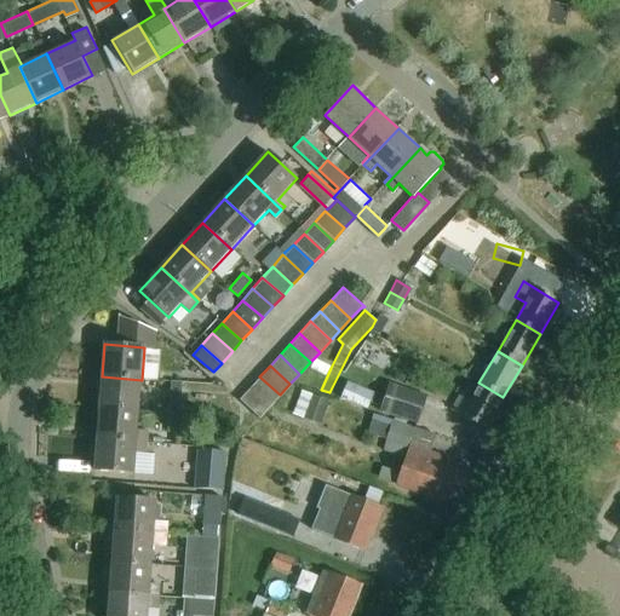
[(142,380),(102,376),(99,408),(139,412),(142,380)]
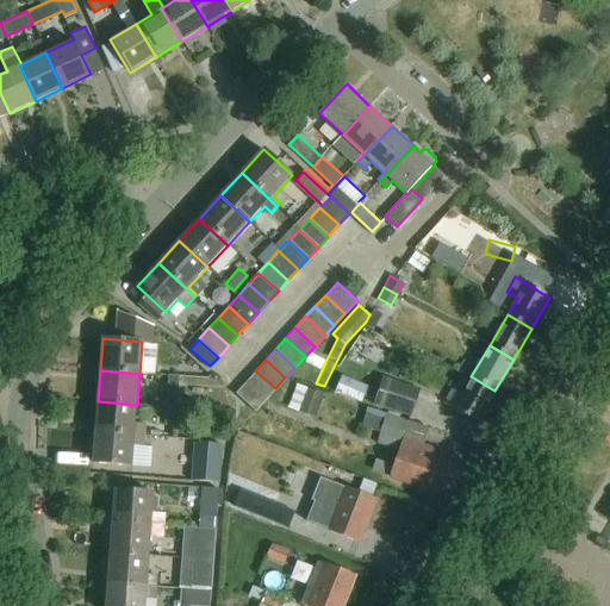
[(255,370),(246,382),(265,400),(275,388),(255,370)]
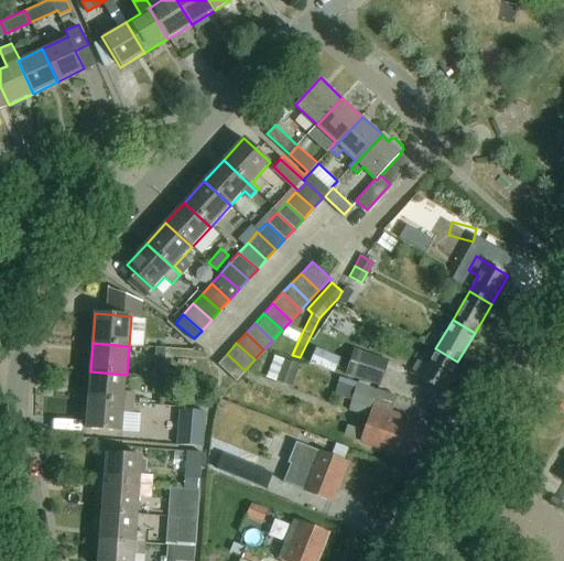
[(153,376),(163,377),(165,346),(155,345),(153,376)]
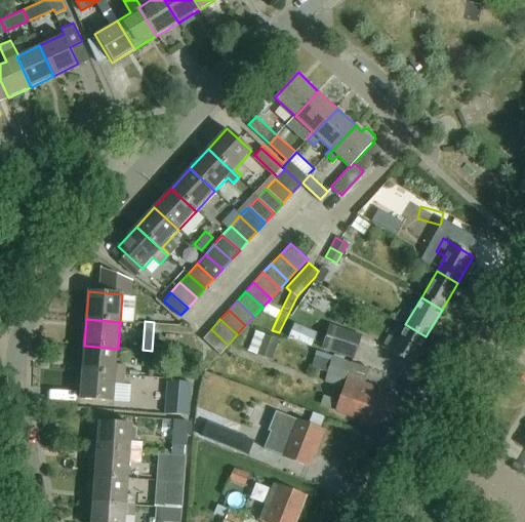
[(317,331),(294,322),(288,334),(311,345),(317,331)]
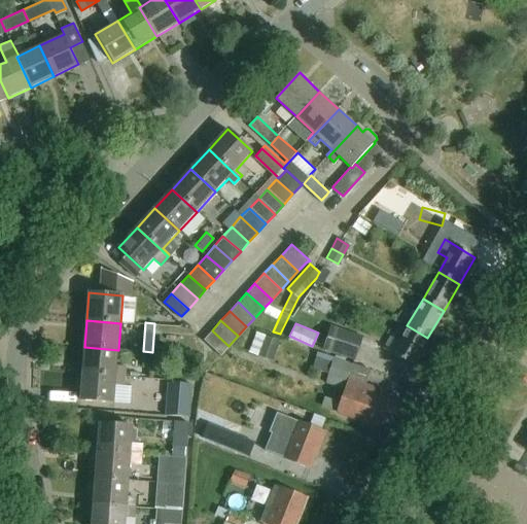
[(330,324),(322,348),(353,358),(361,336),(330,324)]
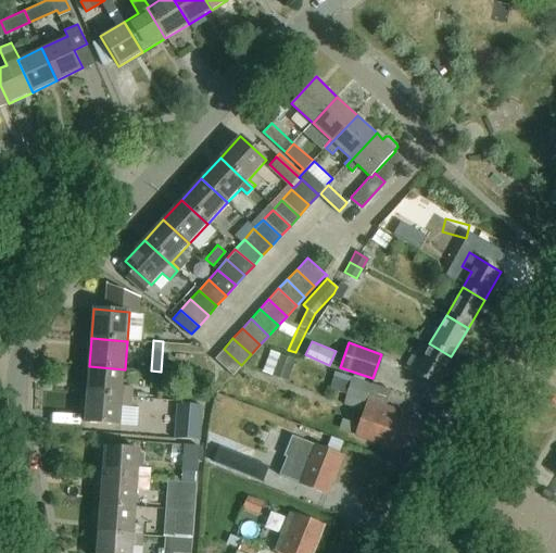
[(451,356),(429,343),(420,359),(411,352),(403,366),(434,385),(451,356)]
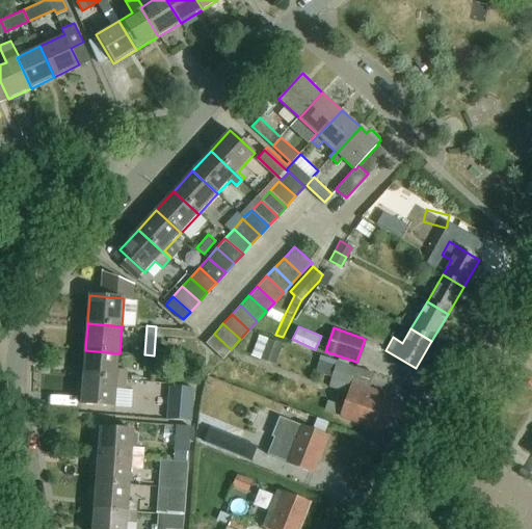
[(223,358),(231,349),(214,334),(206,342),(223,358)]
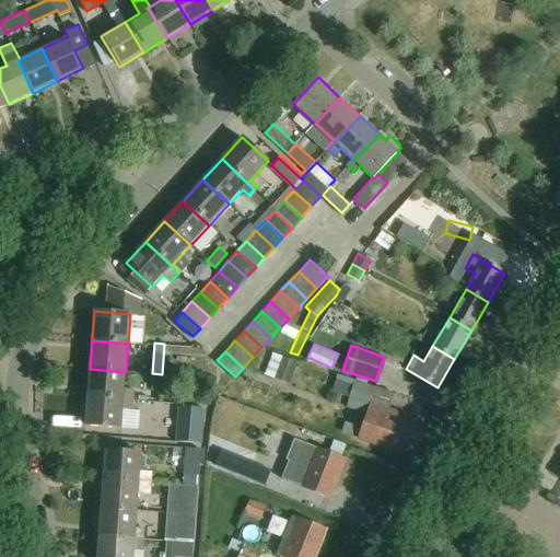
[(298,361),(282,355),(275,375),(290,382),(298,361)]
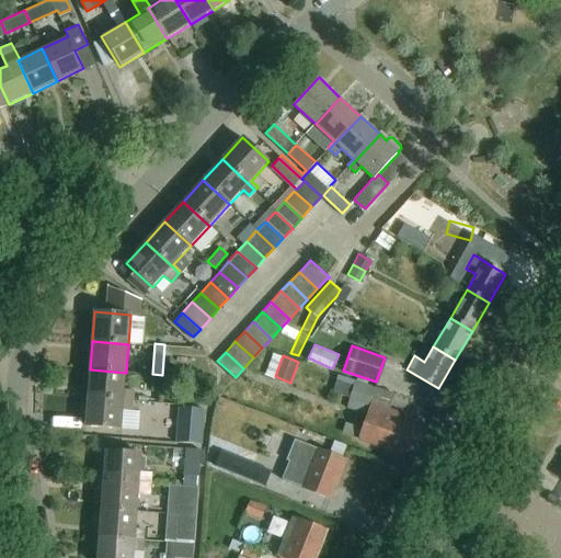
[(125,387),(126,373),(90,369),(89,399),(134,402),(134,388),(125,387)]
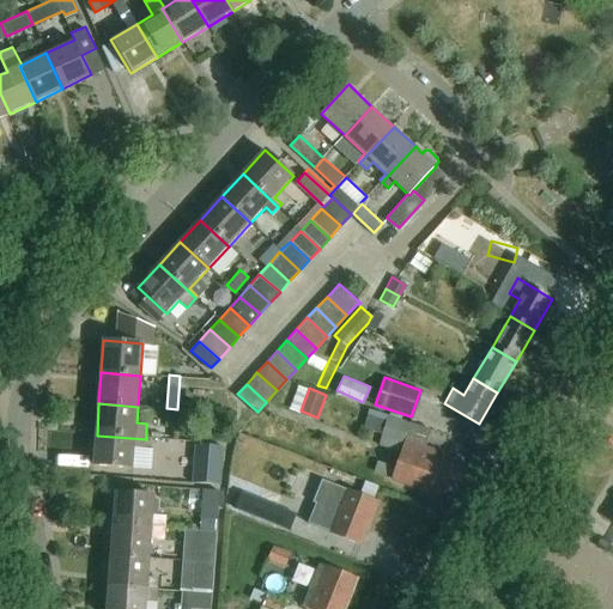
[(177,409),(167,408),(165,424),(176,425),(177,409)]
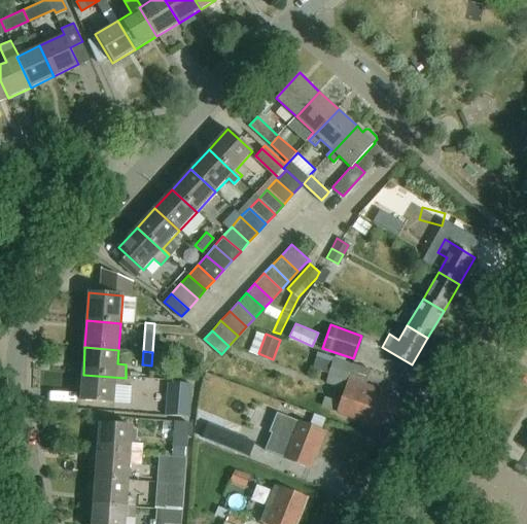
[(313,367),(327,372),(331,359),(317,354),(313,367)]
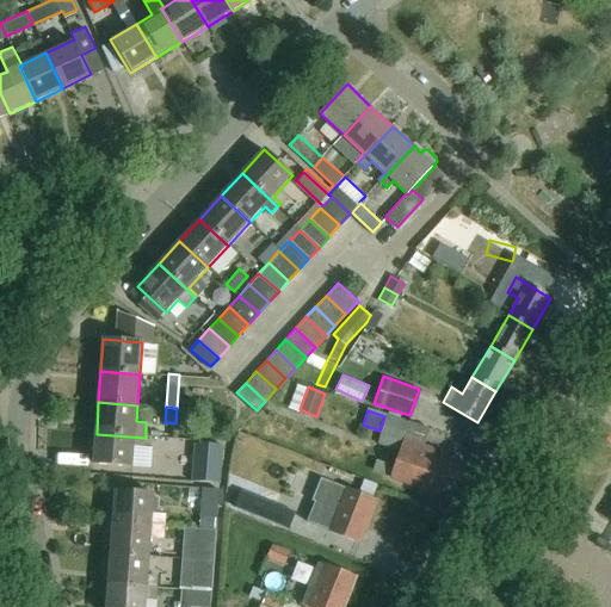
[(377,440),(401,448),(392,476),(407,482),(450,496),(461,465),(433,456),(436,448),(420,444),(405,439),(412,420),(388,412),(377,440)]
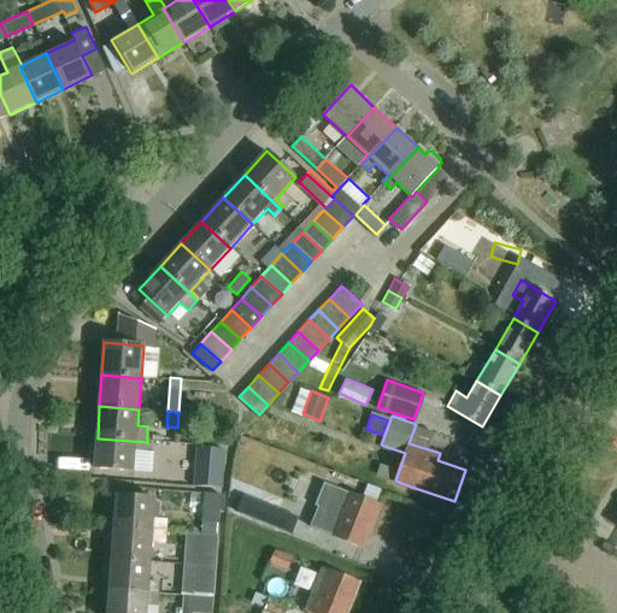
[(147,442),(98,438),(95,467),(134,470),(136,448),(146,449),(147,442)]
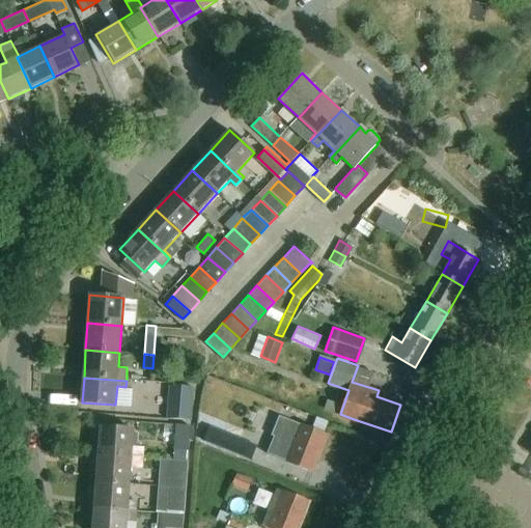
[(168,384),(166,416),(191,418),(193,386),(168,384)]
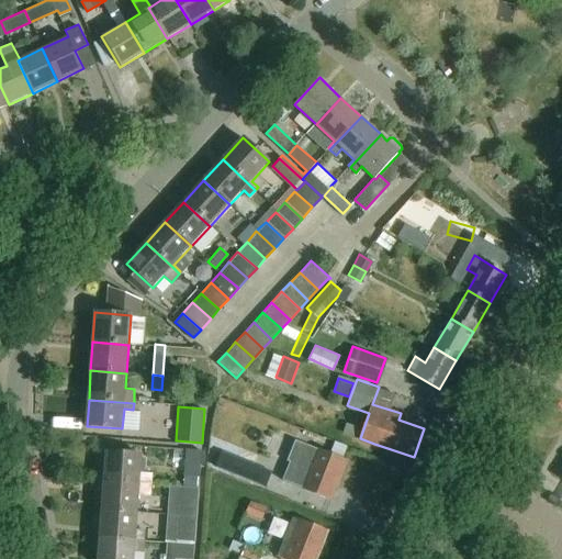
[(290,461),(282,480),(329,499),(344,459),(315,448),(294,440),(288,459),(291,460),(290,461)]
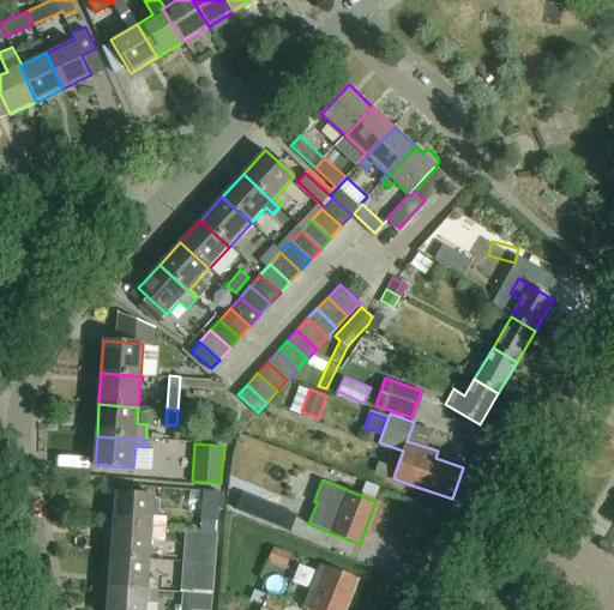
[(365,481),(360,494),(373,499),(378,485),(365,481)]
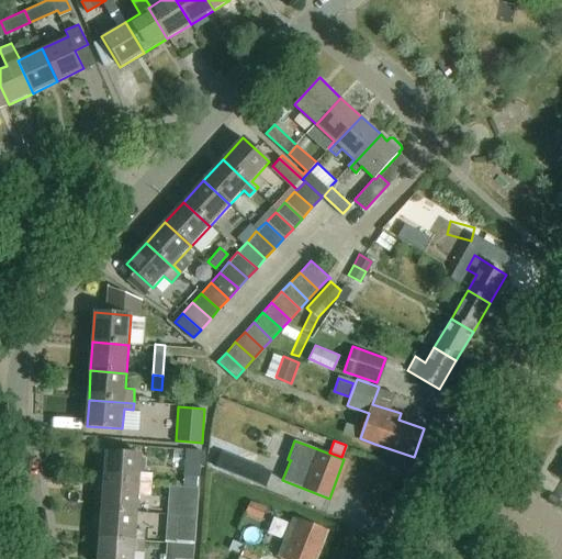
[(182,485),(198,487),(201,448),(186,447),(182,485)]
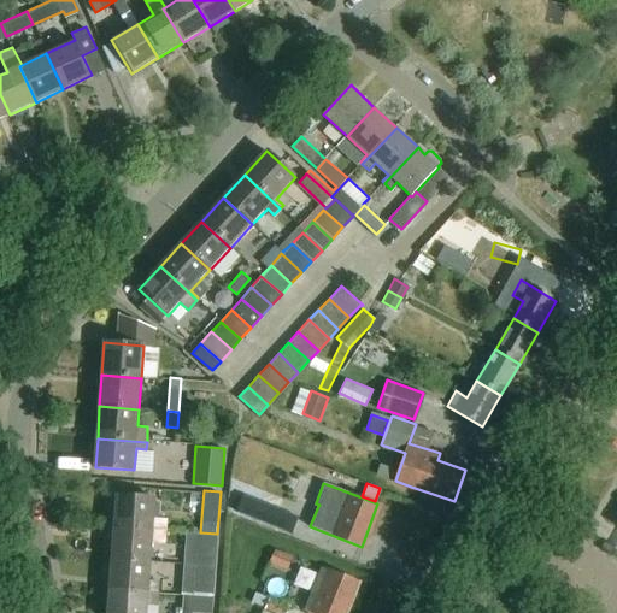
[(244,493),(236,510),(291,532),(298,514),(244,493)]
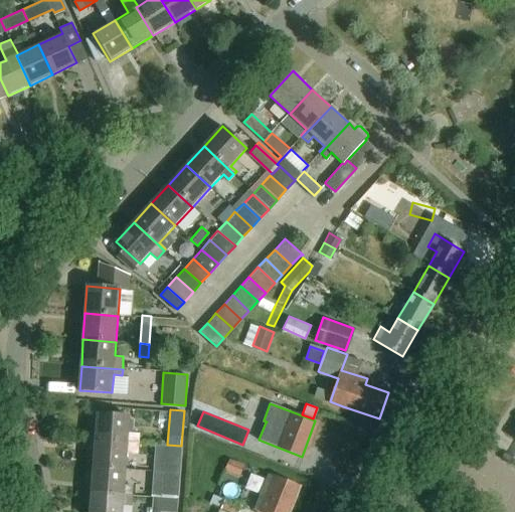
[(97,413),(95,443),(139,445),(140,433),(128,432),(129,415),(97,413)]
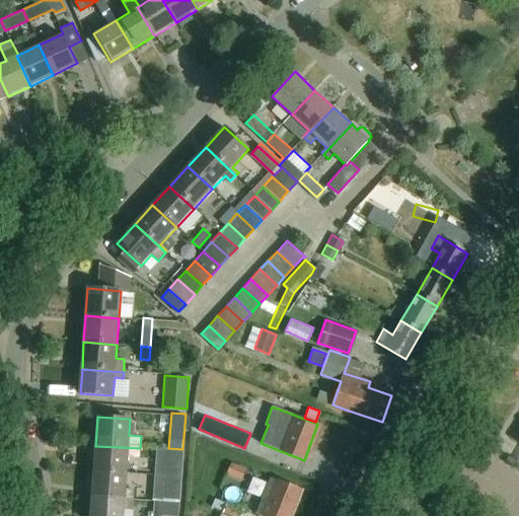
[(93,472),(126,474),(127,454),(139,455),(140,448),(95,446),(93,472)]
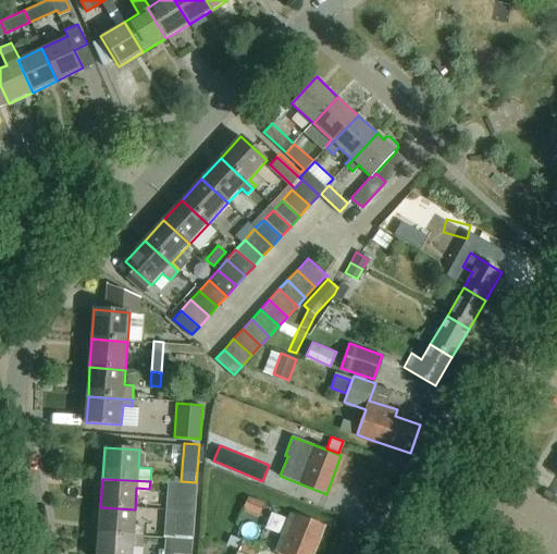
[(168,508),(176,509),(194,511),(196,482),(181,481),(170,480),(168,508)]
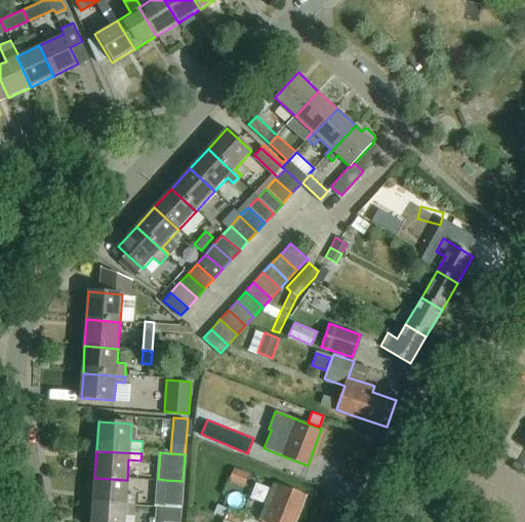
[(244,484),(249,473),(234,467),(230,478),(244,484)]
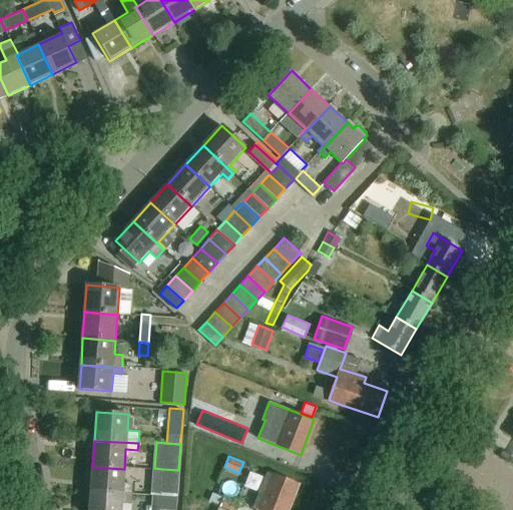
[(123,481),(124,469),(92,467),(90,492),(131,494),(132,482),(123,481)]
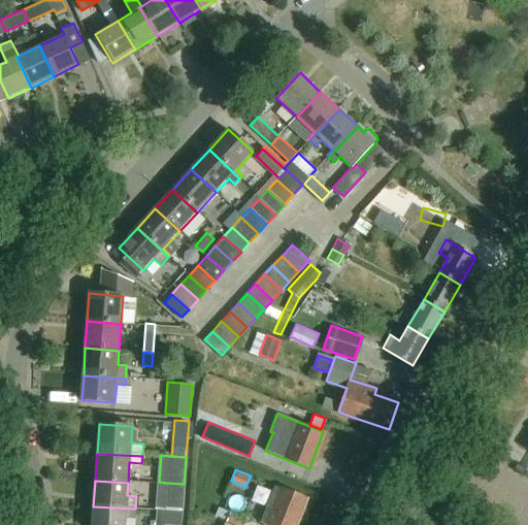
[(182,497),(184,484),(167,483),(166,496),(182,497)]
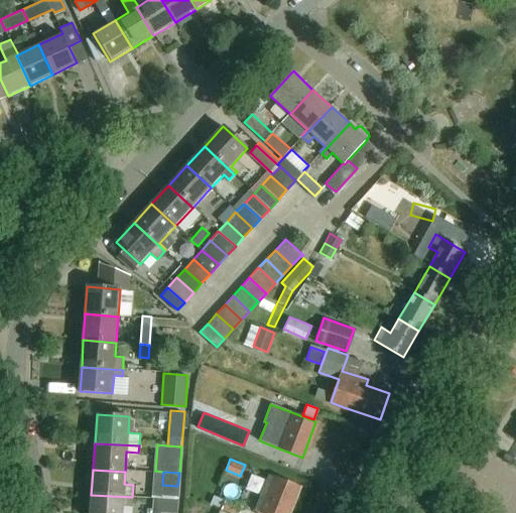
[(259,498),(254,511),(259,512),(289,512),(299,487),(275,478),(268,475),(259,498)]
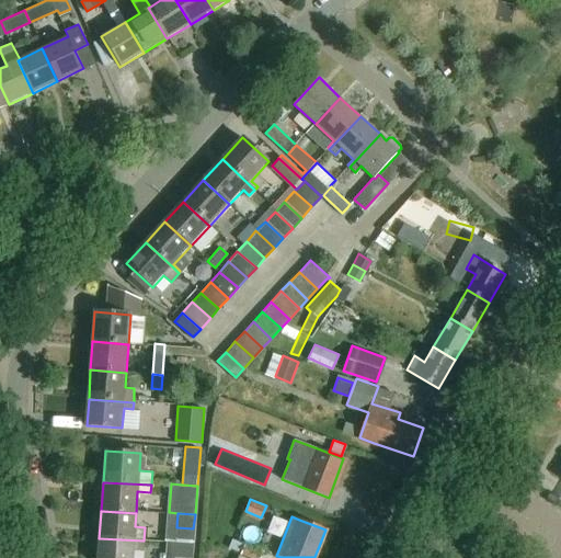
[(144,541),(99,538),(96,557),(132,557),(133,549),(144,550),(144,541)]
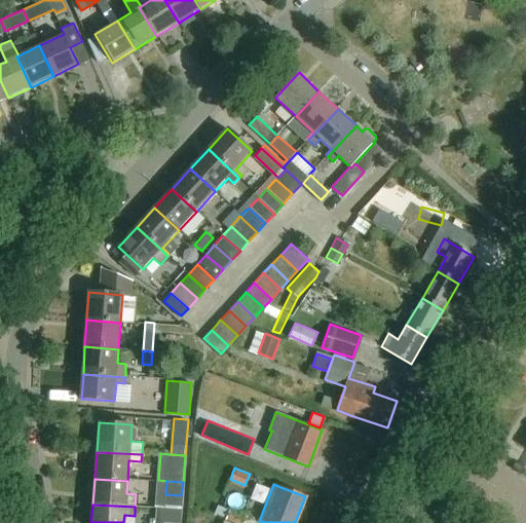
[(163,522),(163,521),(180,522),(181,508),(156,506),(154,522),(163,522)]
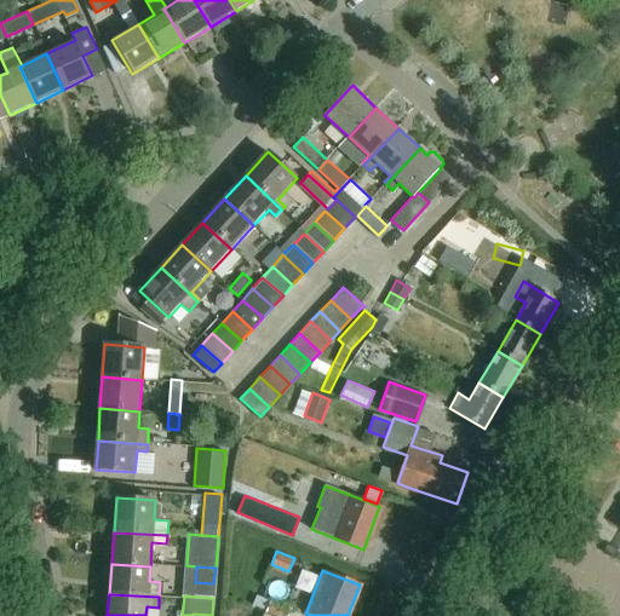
[(277,615),(287,615),(292,606),(271,598),(265,611),(277,615)]
